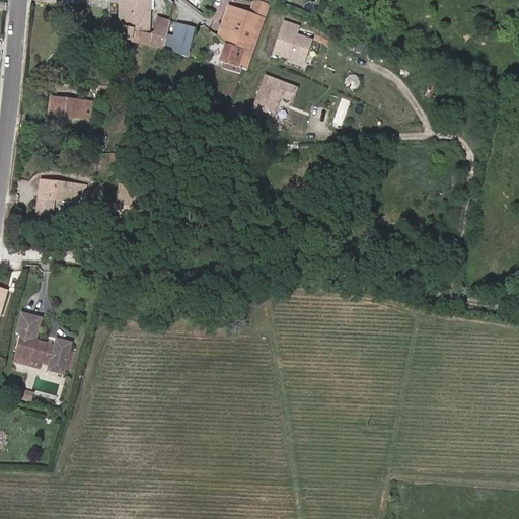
[(125,0),(125,26),(122,39),(129,41),(131,41),(163,50),(170,21),(158,19),(155,34),(148,33),(150,0),(125,0)]
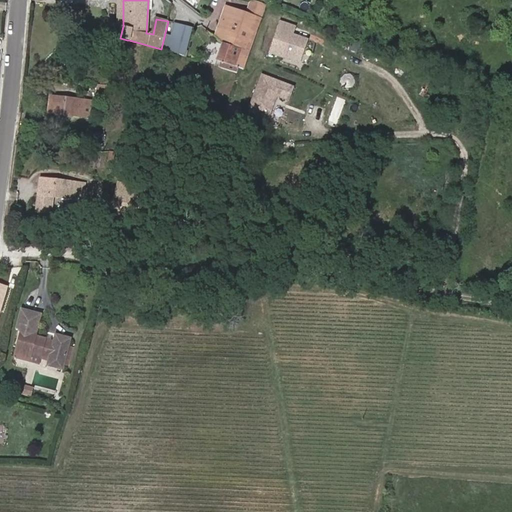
[(267,5),(254,0),(251,0),(247,14),(257,17),(262,19),(267,5)]
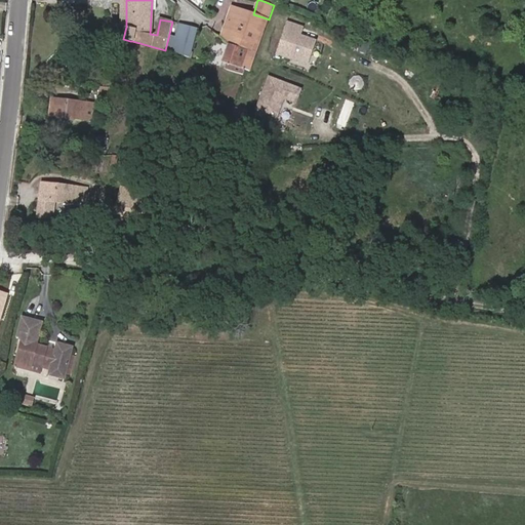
[(235,23),(229,43),(248,50),(242,69),(245,70),(250,72),(254,61),(257,52),(252,51),(264,17),(253,14),(232,6),(227,19),(235,23)]
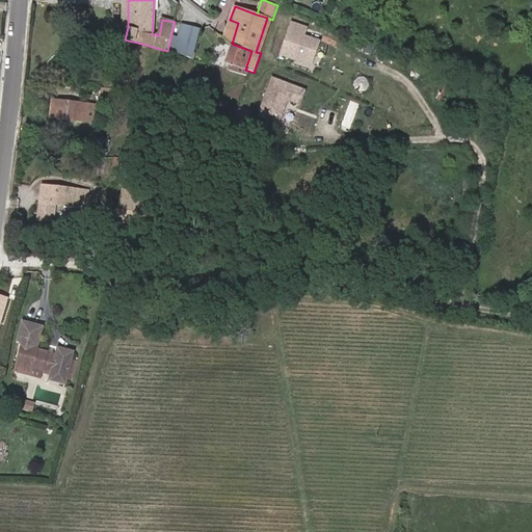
[(224,38),(232,44),(238,23),(230,20),(224,38)]
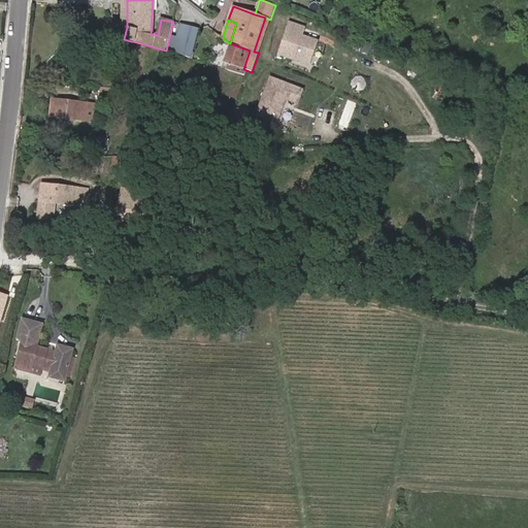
[(305,27),(288,22),(276,56),(309,66),(319,41),(302,35),(305,27)]
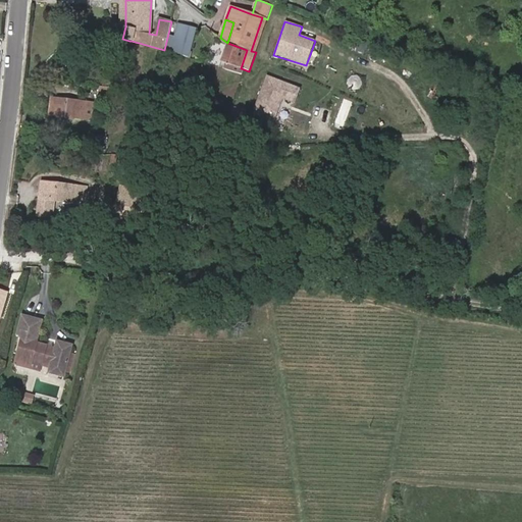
[(190,57),(191,57),(192,52),(190,51),(197,31),(179,24),(171,52),(186,56),(190,57)]
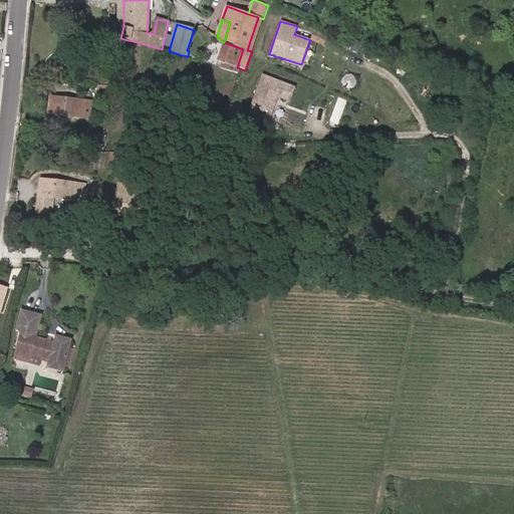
[(216,66),(238,73),(240,68),(237,67),(243,49),(224,42),(216,65),(216,66)]
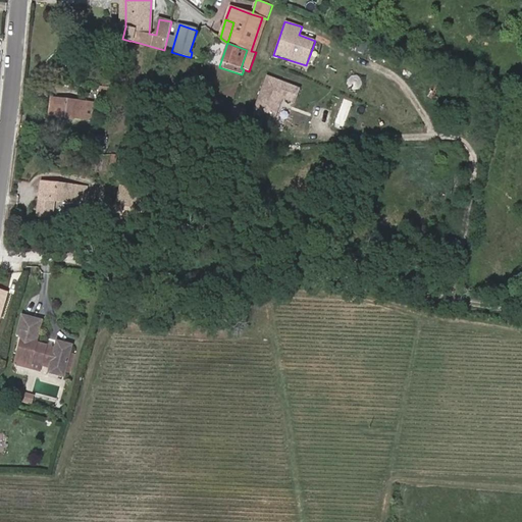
[(269,77),(257,109),(276,116),(283,96),(296,100),(300,89),(269,77)]
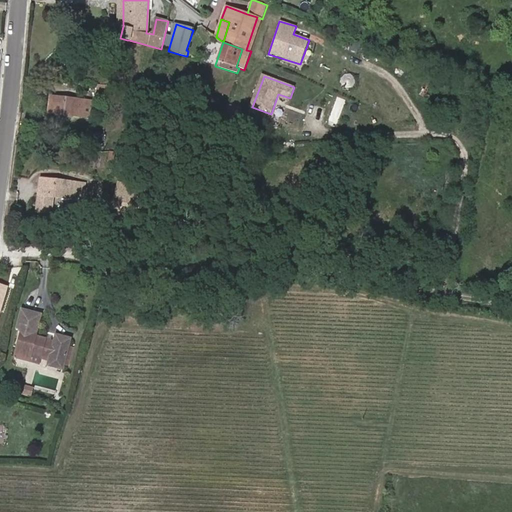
[(97,95),(114,97),(116,87),(99,85),(97,95)]
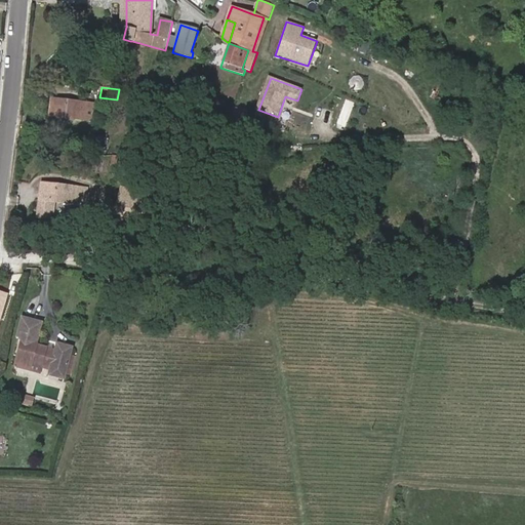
[(50,116),(93,121),(95,104),(52,98),(50,116)]
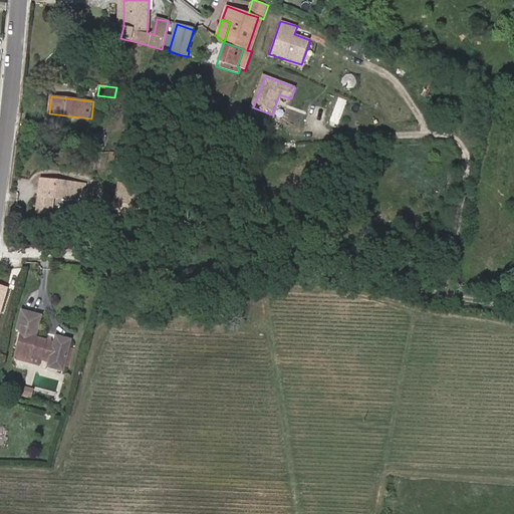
[(106,135),(100,134),(91,133),(89,150),(97,151),(97,147),(99,147),(100,143),(103,143),(104,141),(105,141),(106,135)]
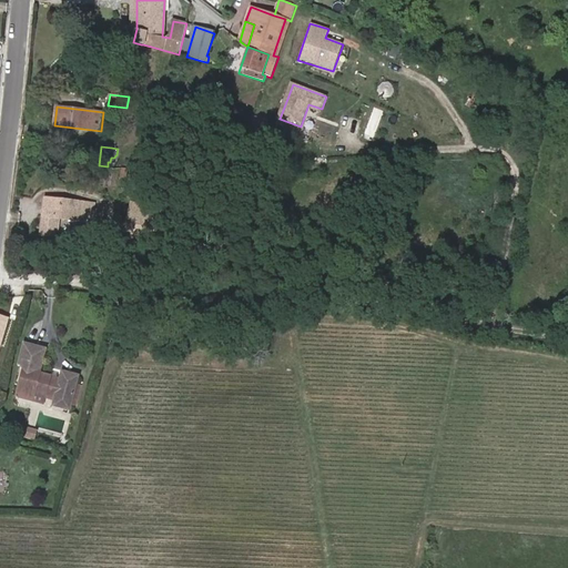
[(93,222),(95,203),(46,198),(42,226),(60,230),(61,217),(93,222)]
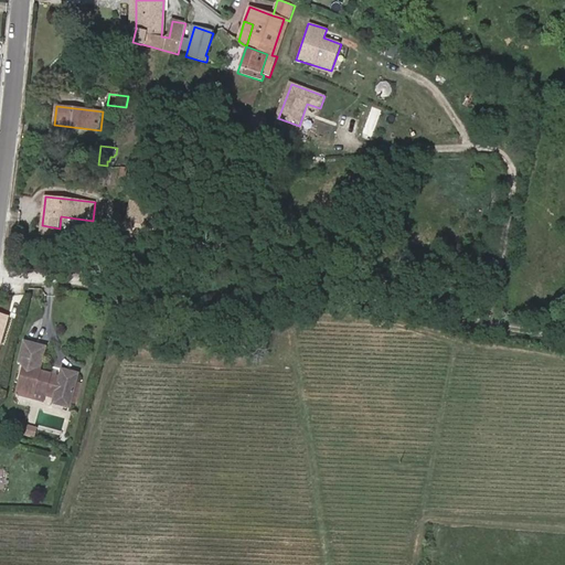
[(121,203),(118,231),(148,234),(151,206),(121,203)]
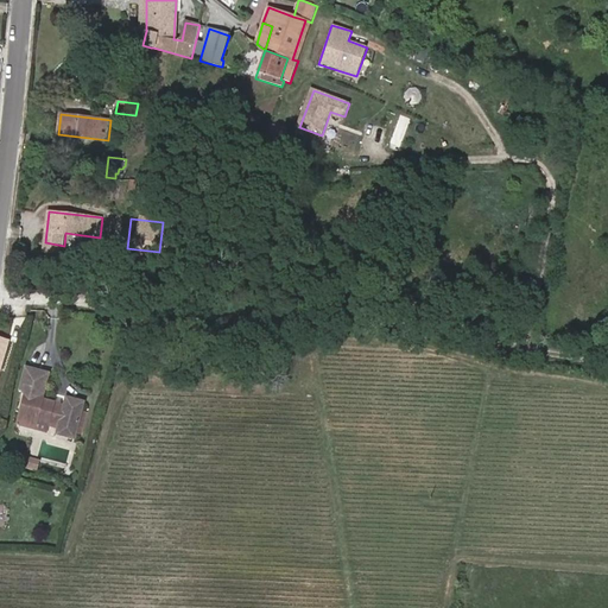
[(64,246),(45,242),(44,251),(63,253),(64,246)]
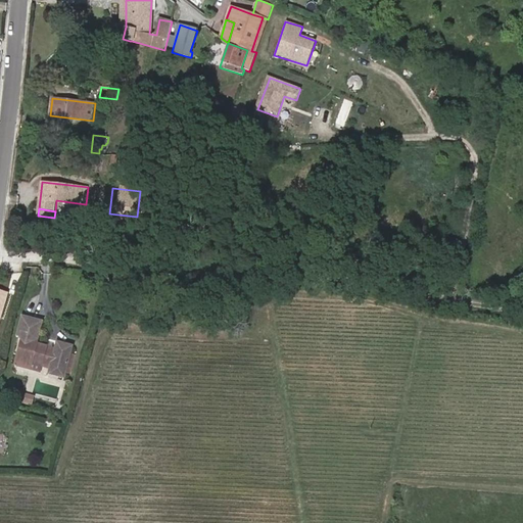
[(73,246),(82,248),(85,228),(77,227),(73,246)]
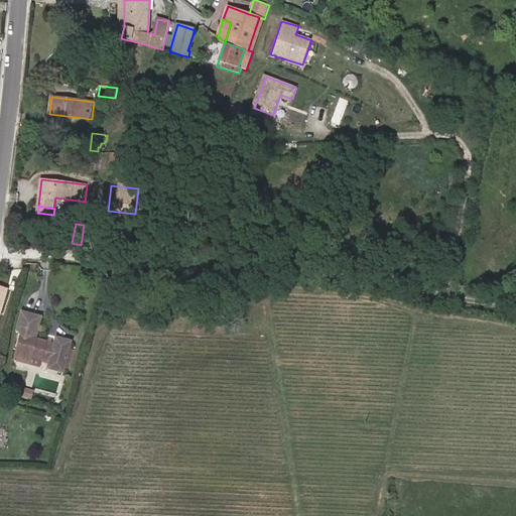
[(104,250),(104,241),(91,240),(90,249),(104,250)]
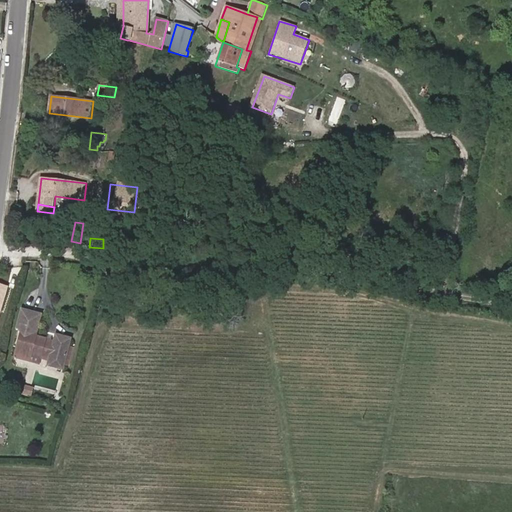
[(0,314),(8,287),(0,284),(0,314)]
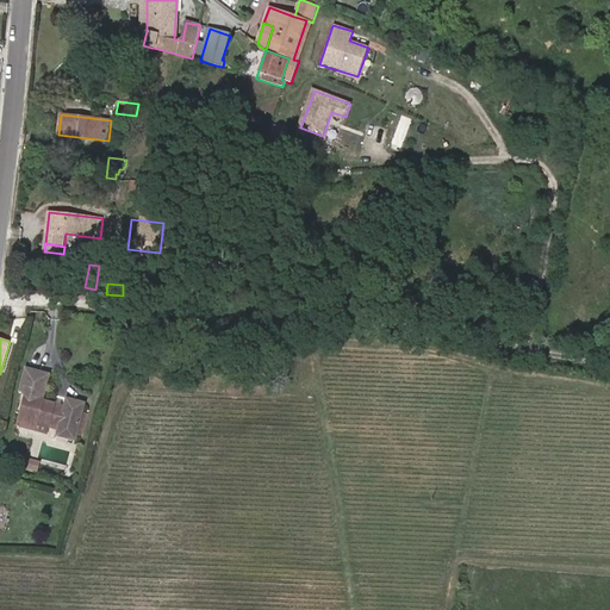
[(26,362),(22,387),(27,388),(23,405),(19,419),(18,425),(47,431),(48,425),(78,433),(86,402),(67,398),(64,405),(43,400),(45,392),(51,368),(26,362)]
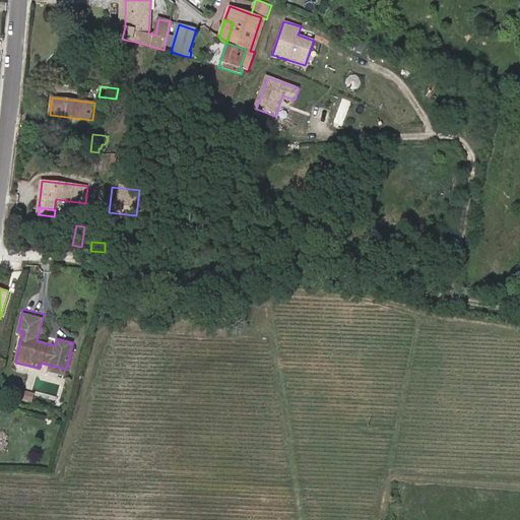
[(16,358),(19,345),(11,343),(8,356),(16,358)]
